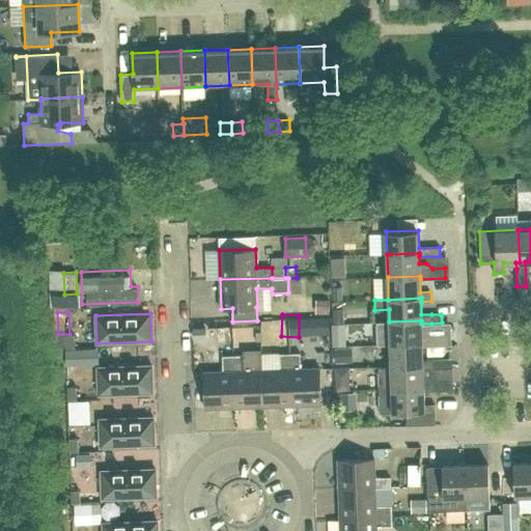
[(422,337),(421,324),(421,320),(389,322),(390,344),(422,343),(422,346),(443,345),(443,336),(422,337)]
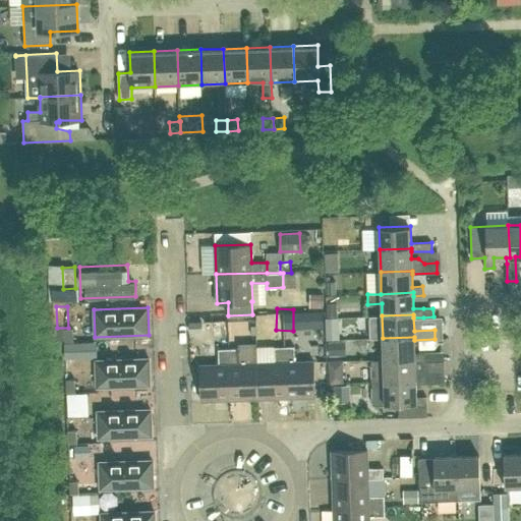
[(201,323),(189,323),(190,335),(201,335),(201,323)]
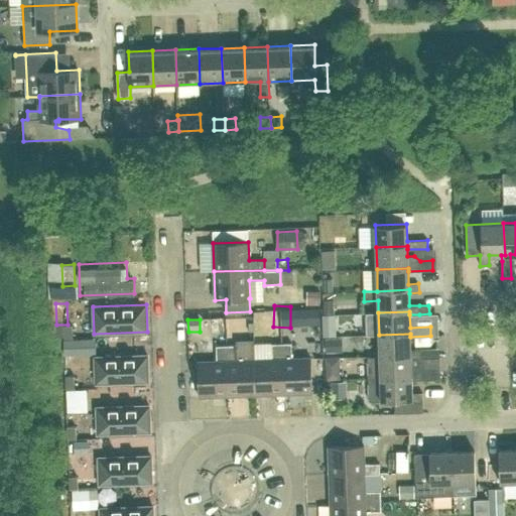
[(65,338),(73,338),(73,326),(65,326),(65,337),(65,338)]
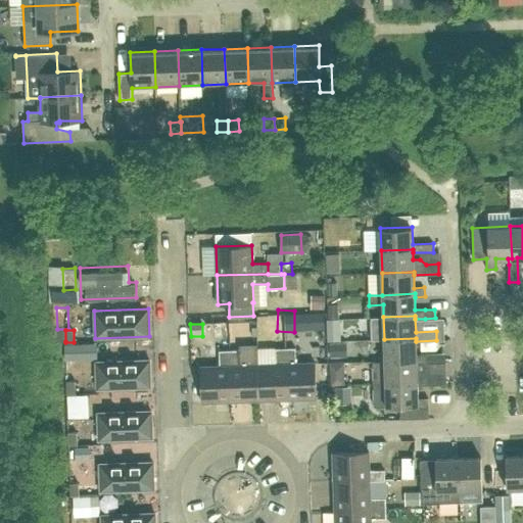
[(427,363),(427,353),(417,354),(416,341),(416,338),(384,339),(385,361),(417,360),(417,363),(427,363)]
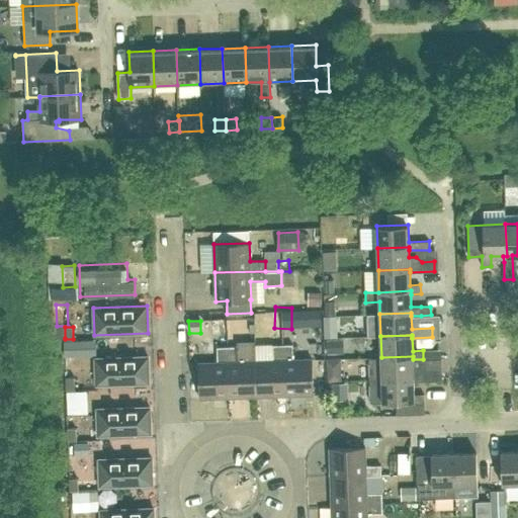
[(267,351),(267,337),(248,337),(248,352),(267,351)]
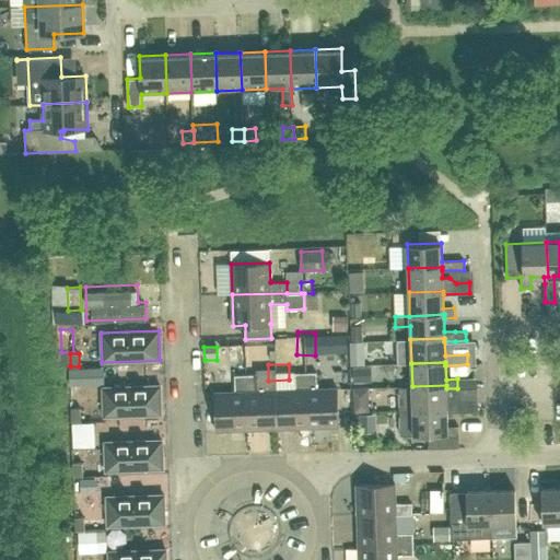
[(278,429),(307,428),(305,372),(294,373),(295,389),(276,389),(278,429)]
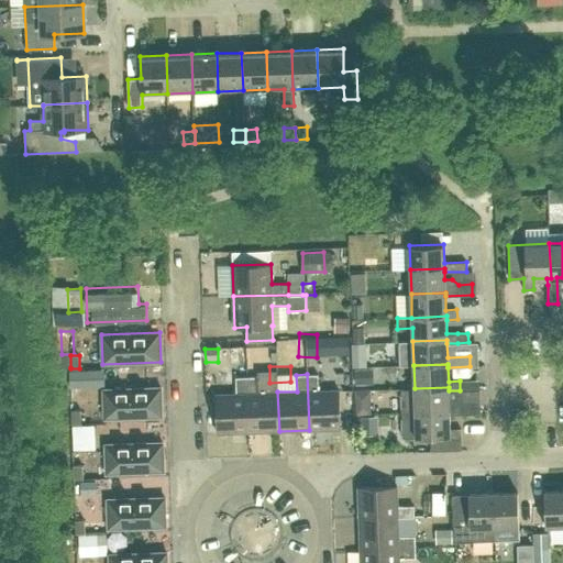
[(309,430),(340,429),(339,389),(319,390),(318,374),(307,374),(309,430)]
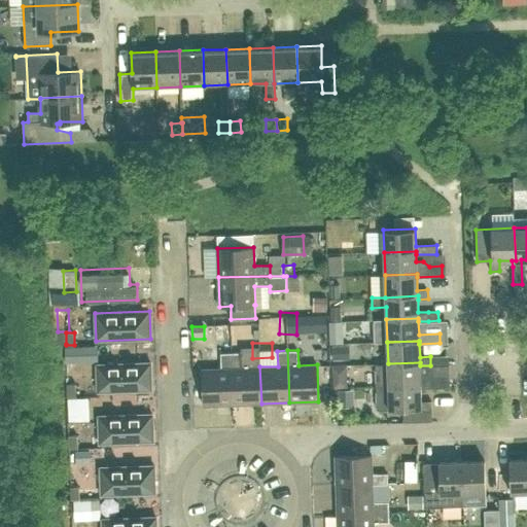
[(221,369),(202,369),(204,406),(233,405),(231,352),(220,353),(221,369)]
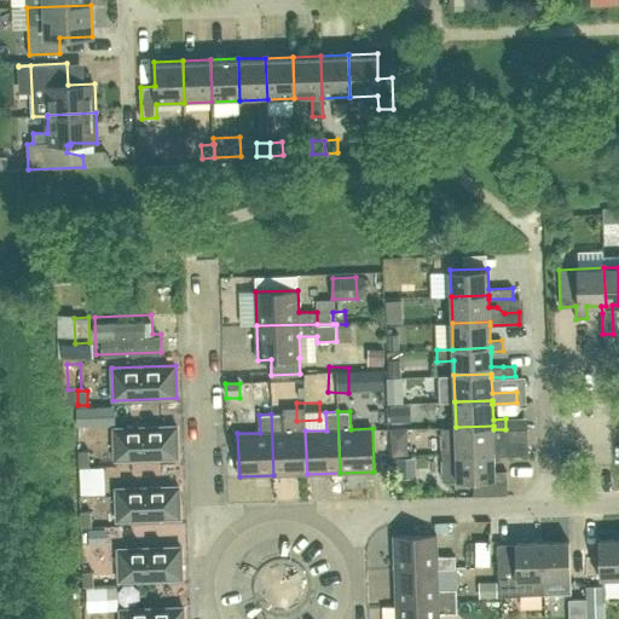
[(283,414),(271,414),(273,475),(307,474),(305,431),(284,432),(283,414)]
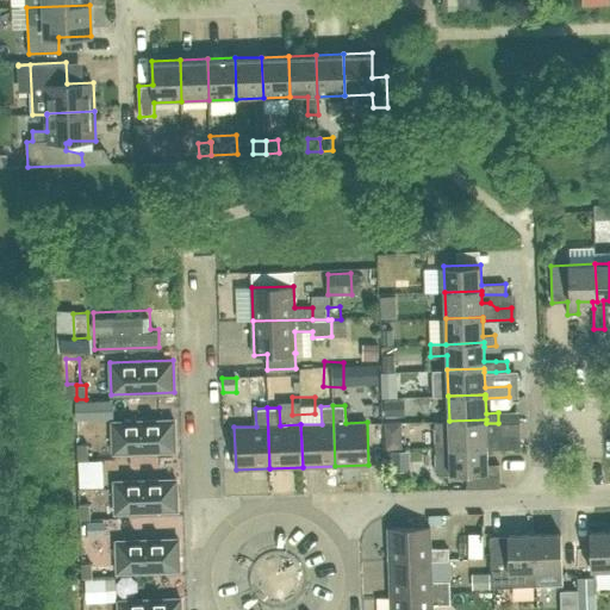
[(175,419),(112,422),(113,454),(176,452),(175,419)]
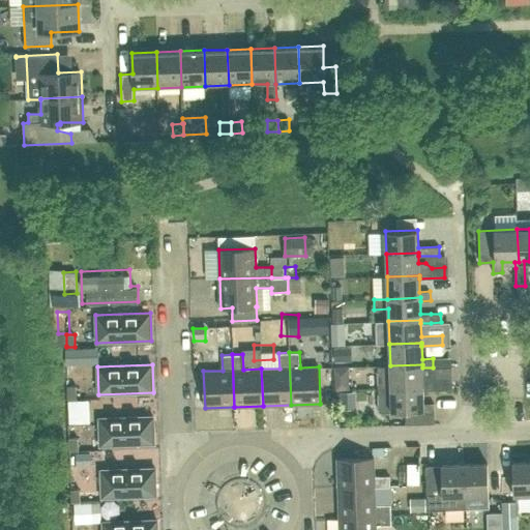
[(423,390),(434,390),(448,389),(448,379),(436,379),(429,375),(422,375),(422,367),(422,364),(390,365),(378,366),(378,388),(390,388),(423,387),(423,390)]
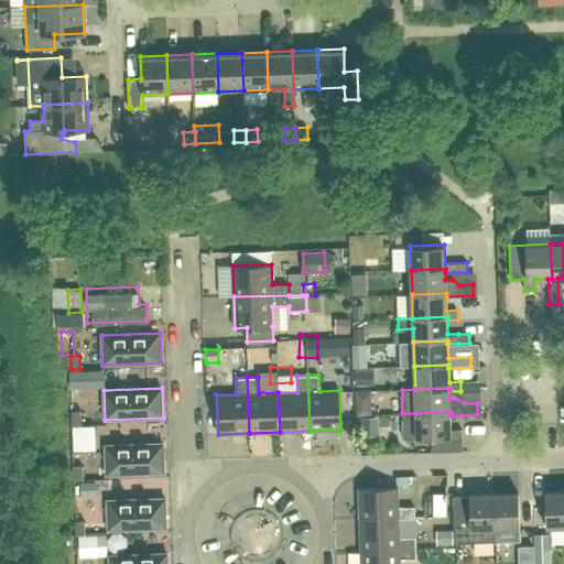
[(73,423),(73,424),(82,424),(80,411),(72,411),(73,423)]
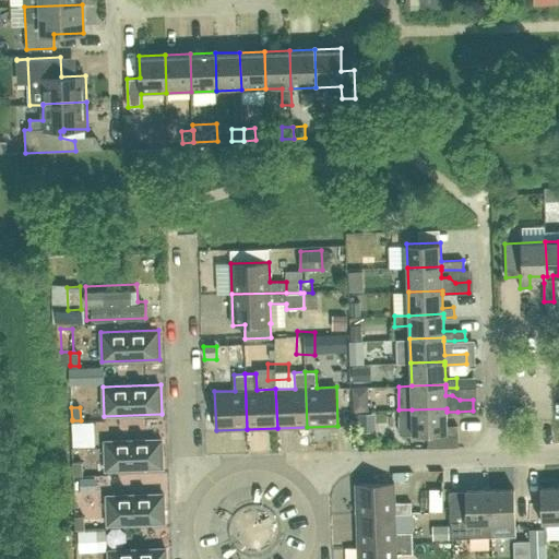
[(447,426),(447,412),(447,408),(412,409),(399,409),(400,435),(447,432),(447,436),(458,435),(458,425),(447,426)]
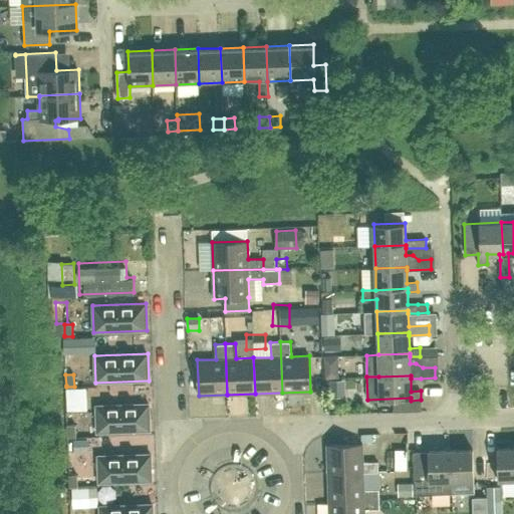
[(341,396),(341,379),(329,379),(330,396),(341,396)]
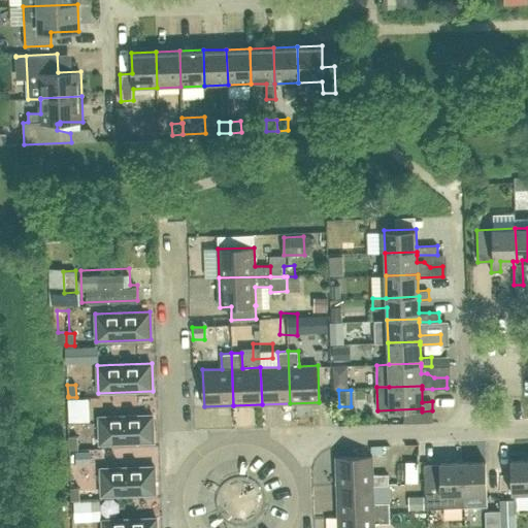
[(61,415),(63,436),(83,435),(81,414),(61,415)]
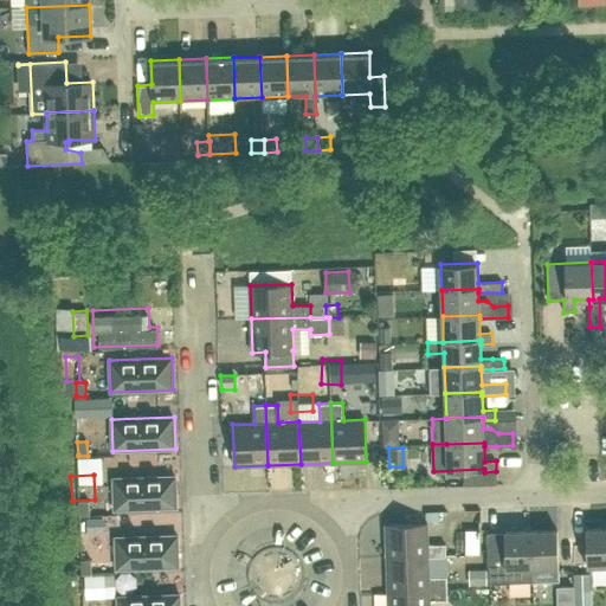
[(176,476),(114,478),(115,509),(178,508),(176,476)]
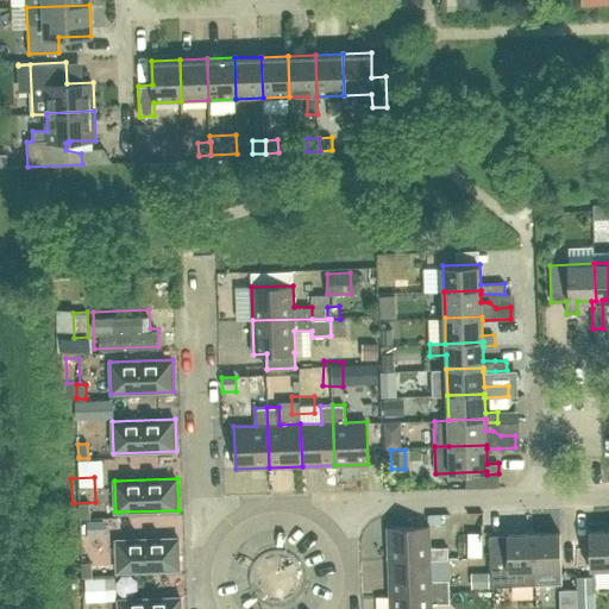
[(81,518),(90,518),(89,503),(80,503),(81,518)]
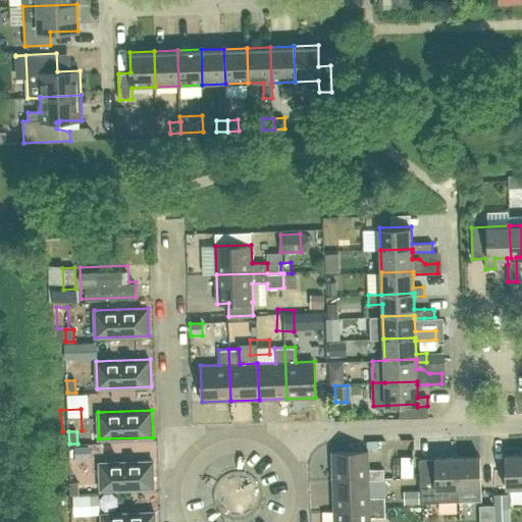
[(362,434),(363,447),(377,446),(376,433),(362,434)]
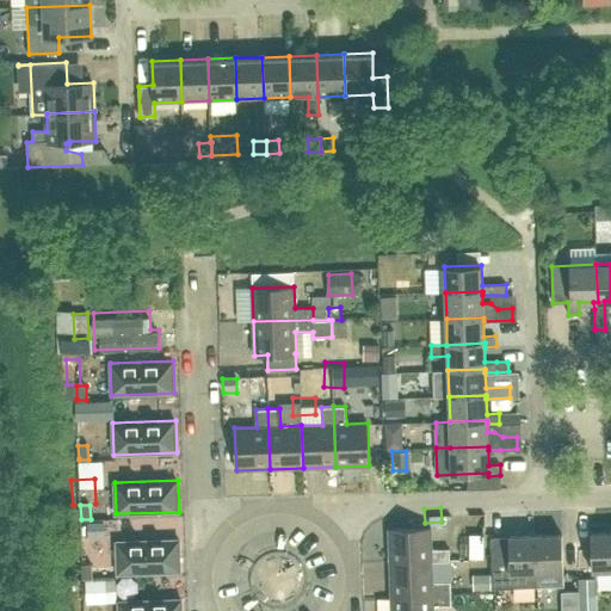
[(88,522),(88,536),(102,536),(102,522),(88,522)]
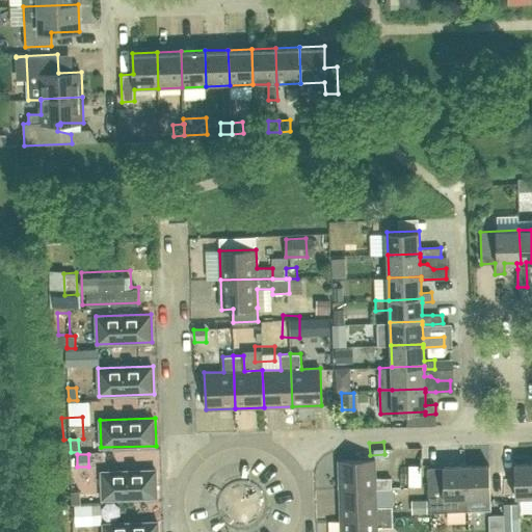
[(375,459),(339,460),(340,489),(376,488),(392,488),(391,477),(375,478),(375,459)]
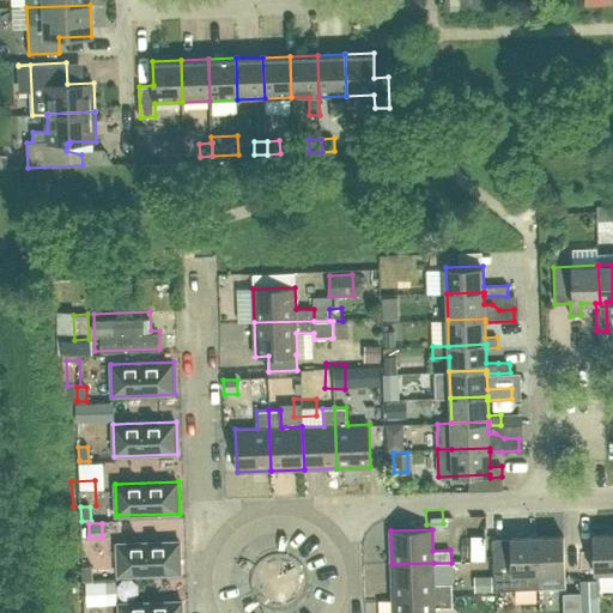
[(612,533),(593,534),(594,572),(612,571),(612,533)]
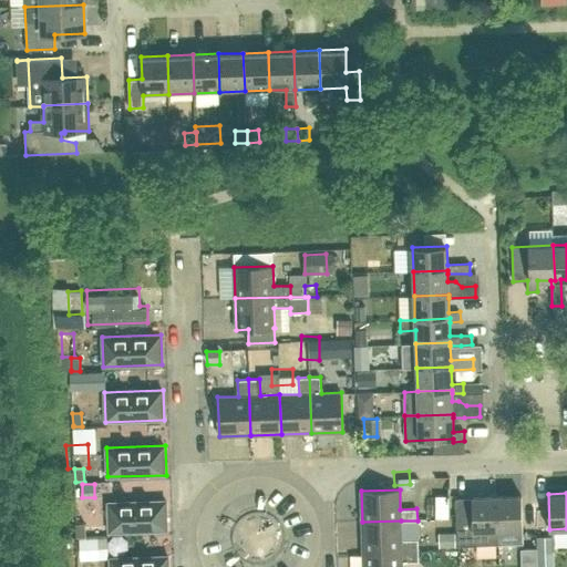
[(450,495),(435,495),(435,517),(450,517),(450,495)]
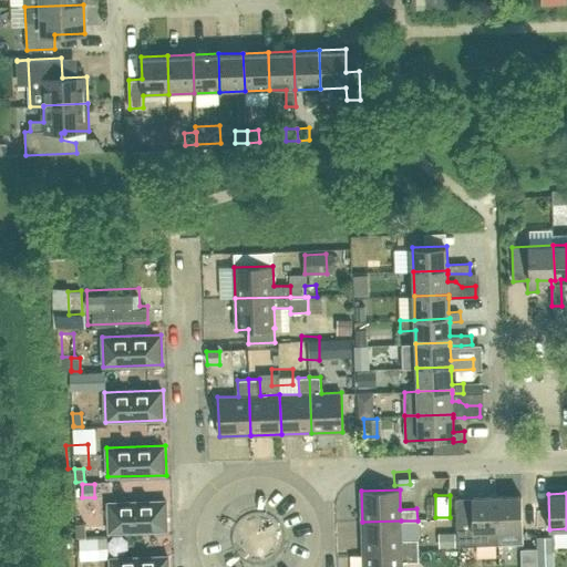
[(523,531),(522,495),(497,496),(498,531),(523,531)]
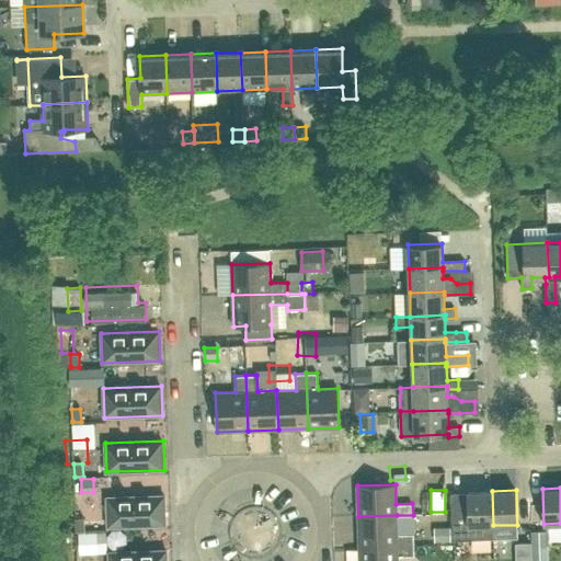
[(492,491),(467,492),(450,493),(453,540),(493,538),(493,525),(492,491)]
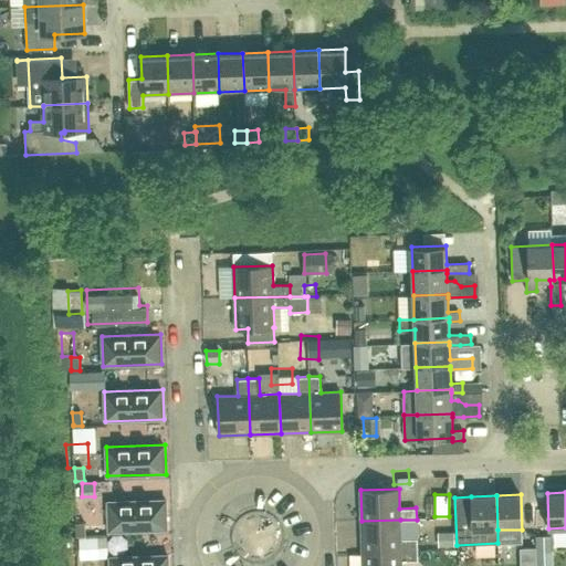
[(166,500),(107,502),(108,531),(167,530),(166,500)]
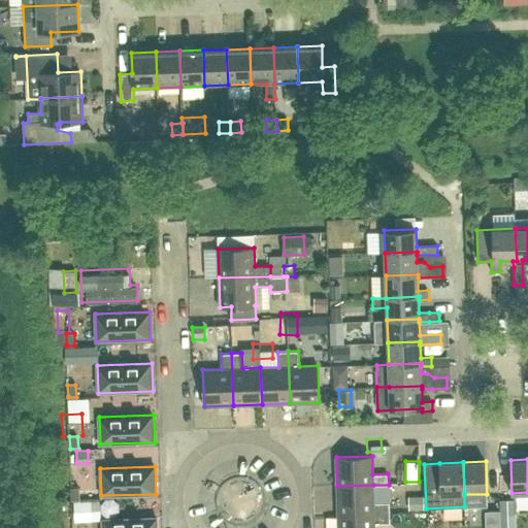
[(390,513),(389,502),(373,503),(373,485),(337,486),(338,515),(390,513)]
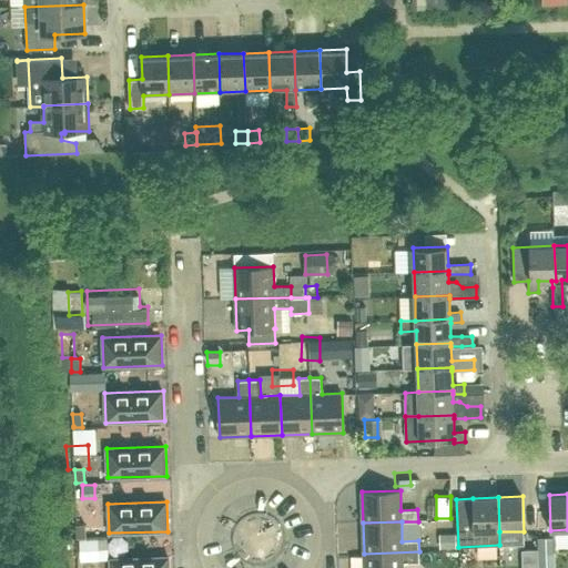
[(85,525),(77,525),(77,536),(77,538),(85,538),(85,525)]
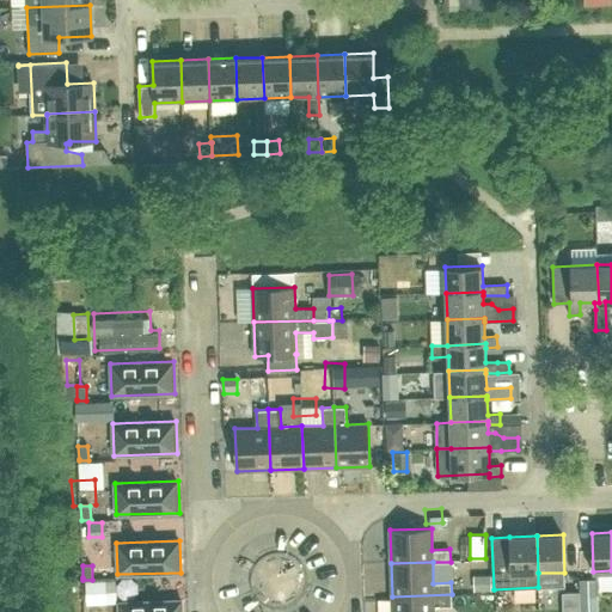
[(477,575),(477,591),(493,591),(493,575),(477,575)]
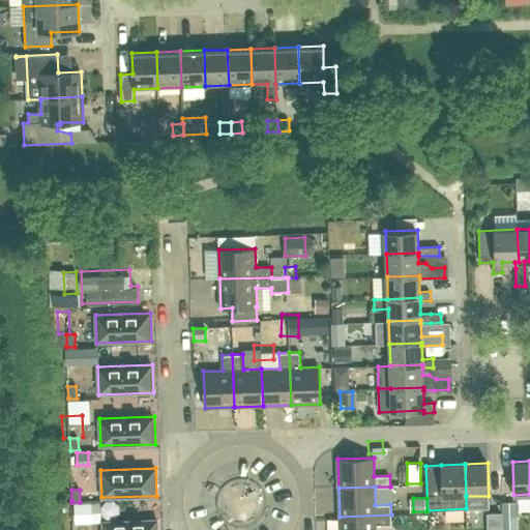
[(502,529),(517,529),(517,501),(502,502),(502,529)]
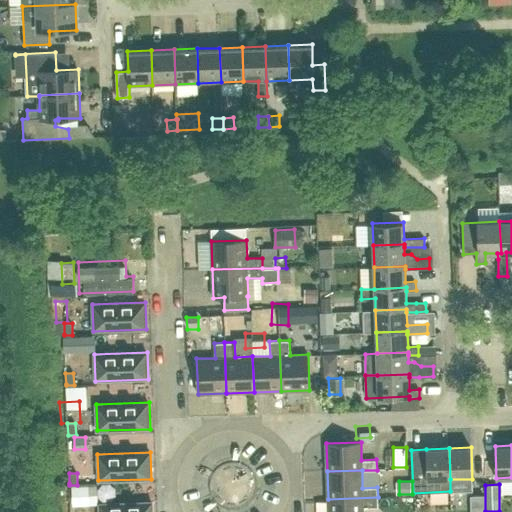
[(485,495),(473,496),(473,511),(476,511),(485,511),(485,495)]
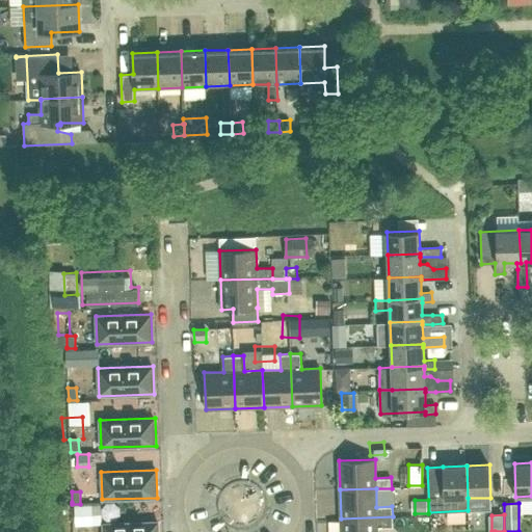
[(377,531),(377,527),(393,527),(393,516),(341,519),(340,531),(377,531)]
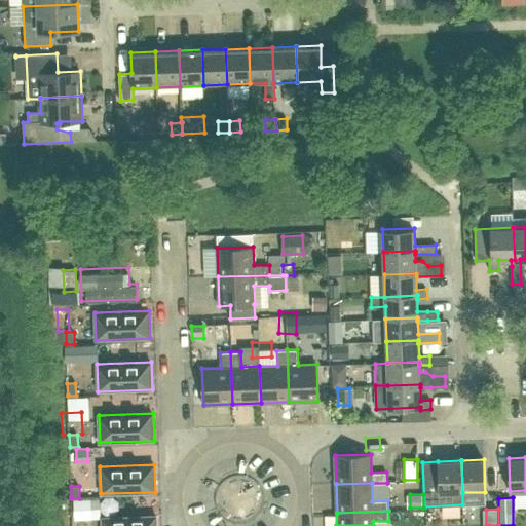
[(156,525),(156,516),(102,518),(102,525),(156,525)]
